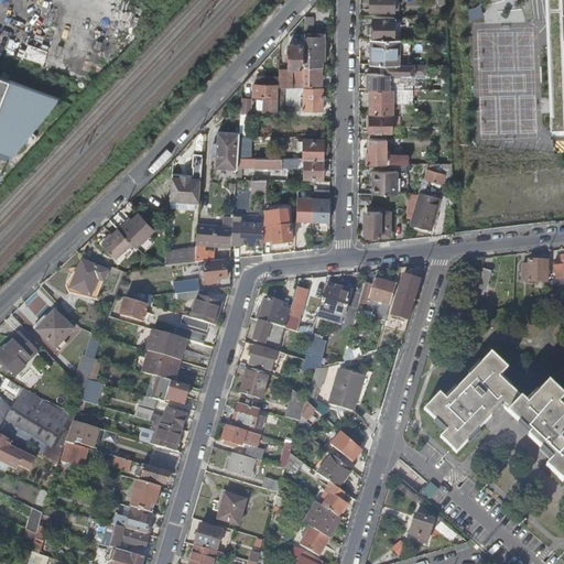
[(370,0),(370,10),(393,10),(393,0),(370,0)]
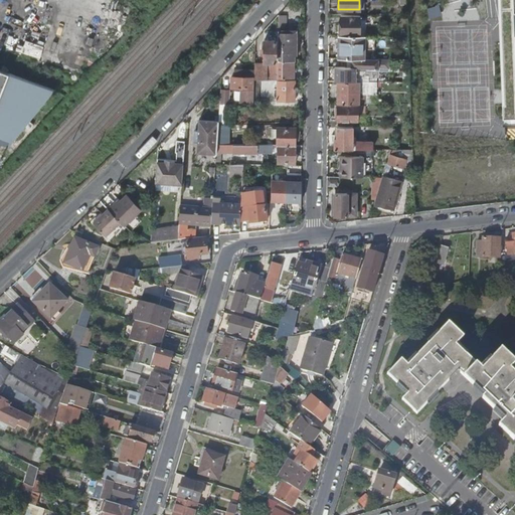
[(514,0),(499,0),(505,125),(514,124),(514,0)]
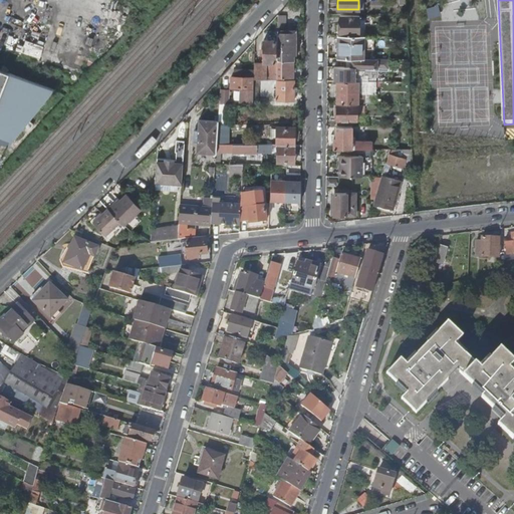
[(430,17),(441,13),(438,4),(427,7),(430,17)]
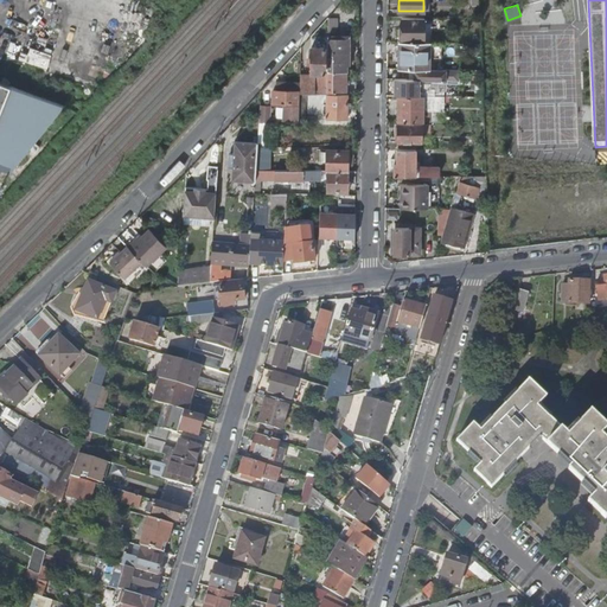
[(425,18),(402,18),(402,40),(425,40),(425,18)]
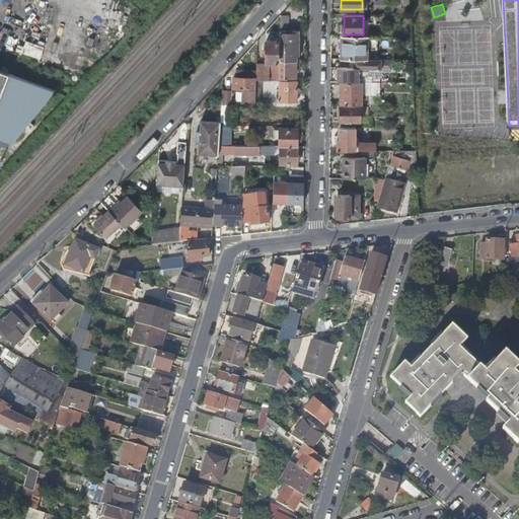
[(287,42),(295,42),(295,33),(281,33),(280,42),(287,42)]
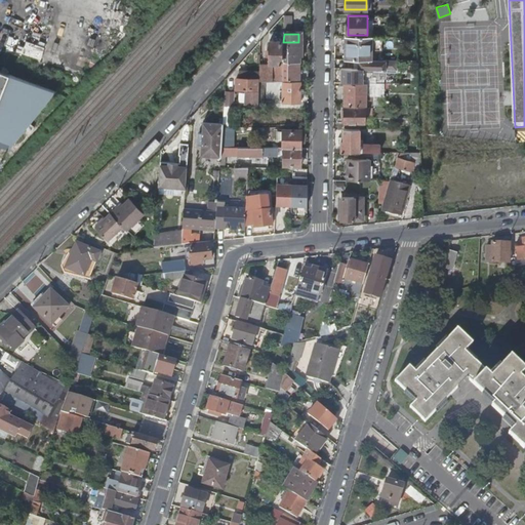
[(349,59),(371,59),(371,36),(345,36),(345,58),(349,59)]
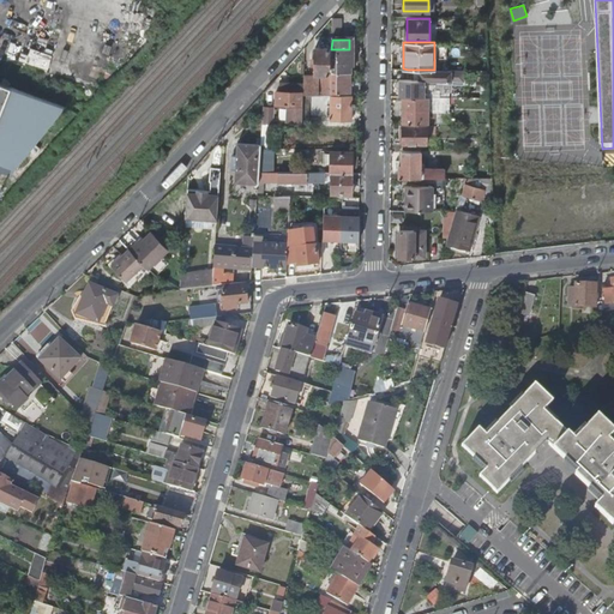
[(323,94),(331,94),(331,72),(329,72),(329,47),(315,47),(314,73),(323,73),(321,85),(319,85),(319,76),(304,76),(304,91),(304,94),(323,94)]
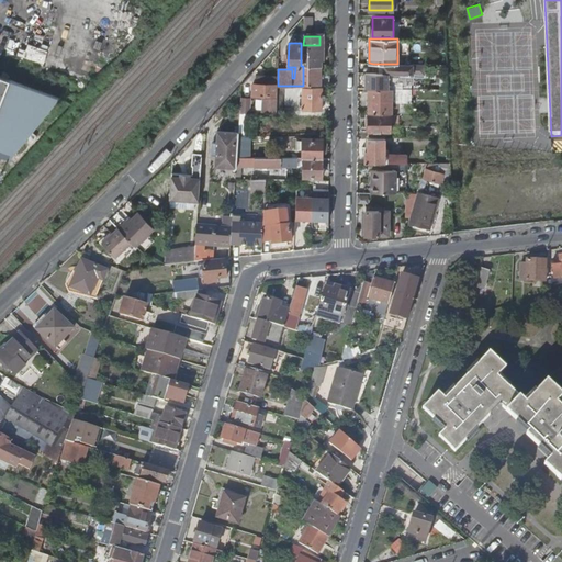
[(308,83),(311,83),(321,83),(321,48),(311,48),(308,48),(308,83)]
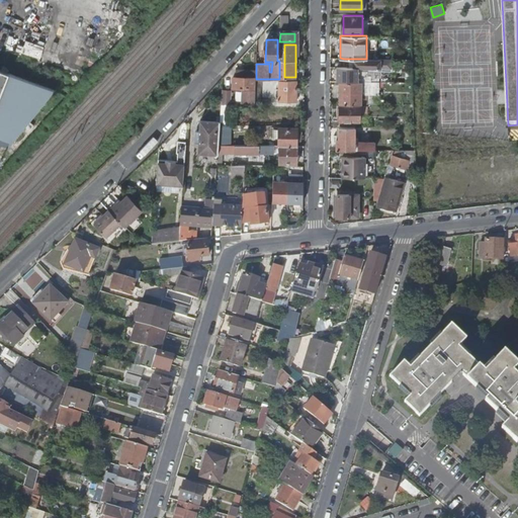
[(0,139),(7,142),(56,86),(0,66),(0,139)]
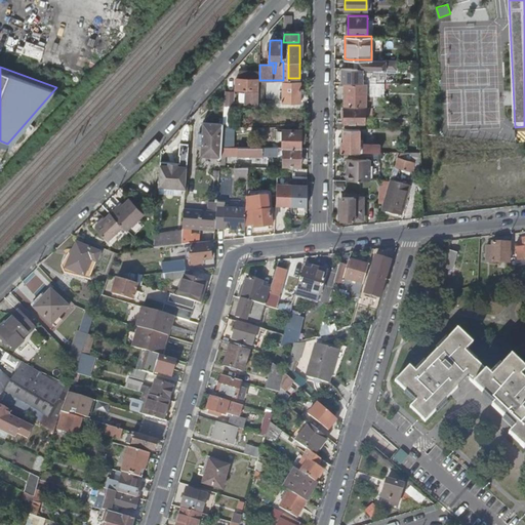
[(362,82),(365,82),(375,82),(375,75),(366,75),(366,76),(363,76),(363,68),(340,68),(340,80),(362,80),(362,82)]
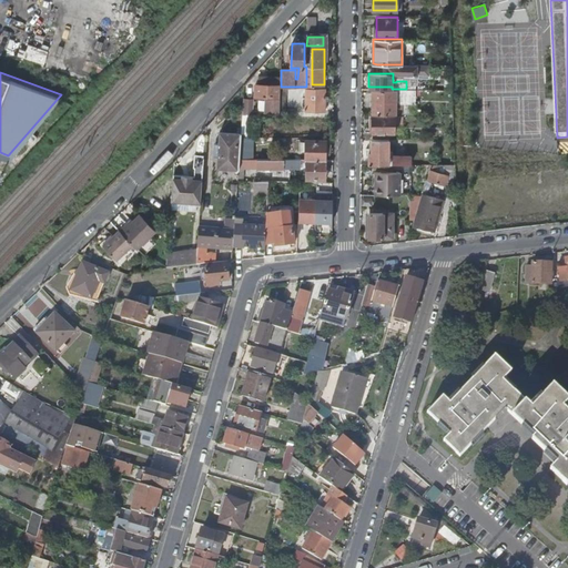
[(254,95),(281,97),(281,87),(281,84),(255,84),(254,95)]
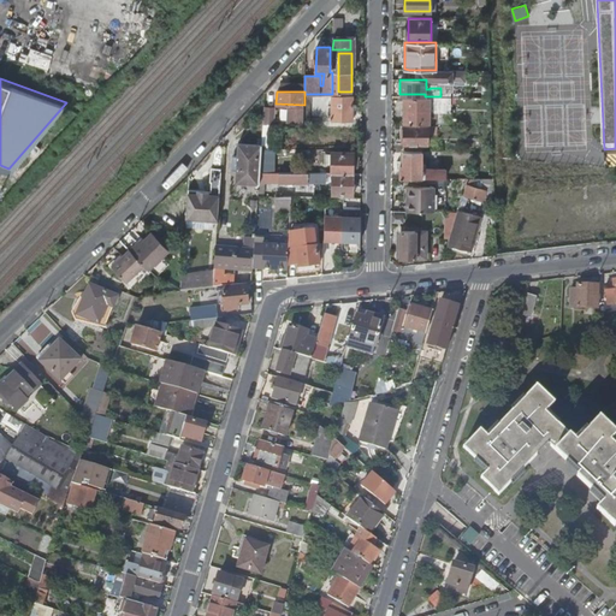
[(303,124),(319,124),(320,118),(311,118),(312,101),(324,101),(324,94),(304,94),(304,105),(303,124)]
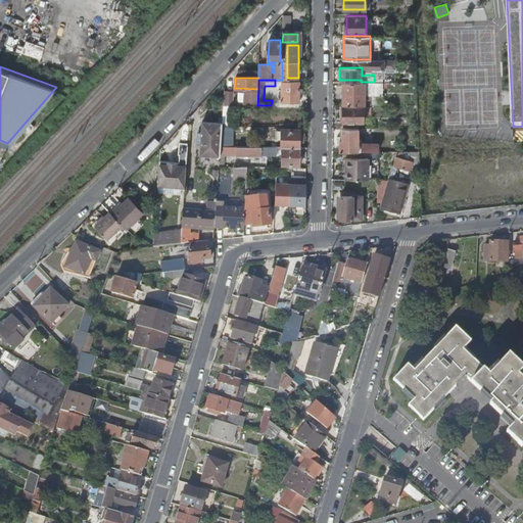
[(299,100),(299,81),(289,81),(282,80),(282,100),(299,100)]
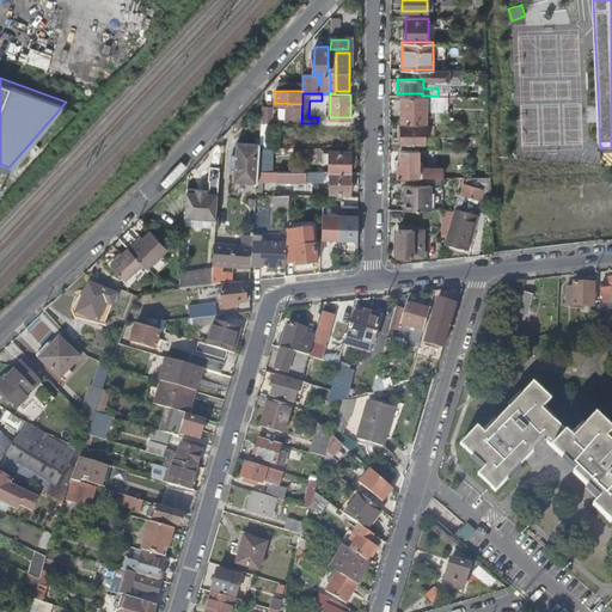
[(401,123),(426,123),(426,96),(422,96),(402,96),(401,123)]
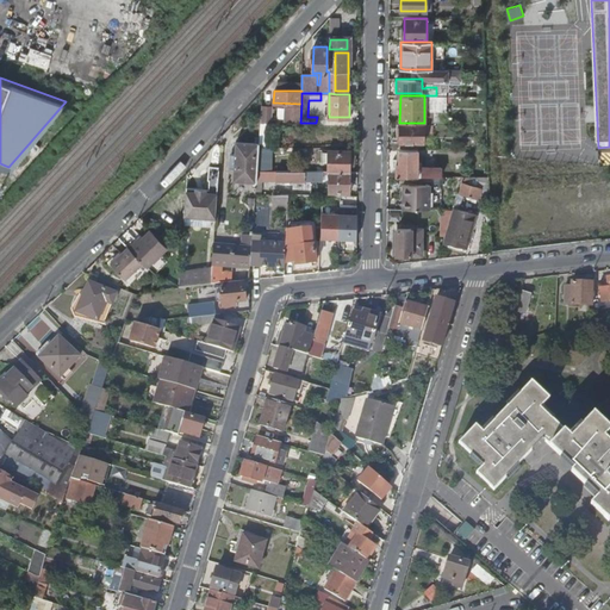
[(261,123),(272,123),(272,107),(262,106),(261,123)]
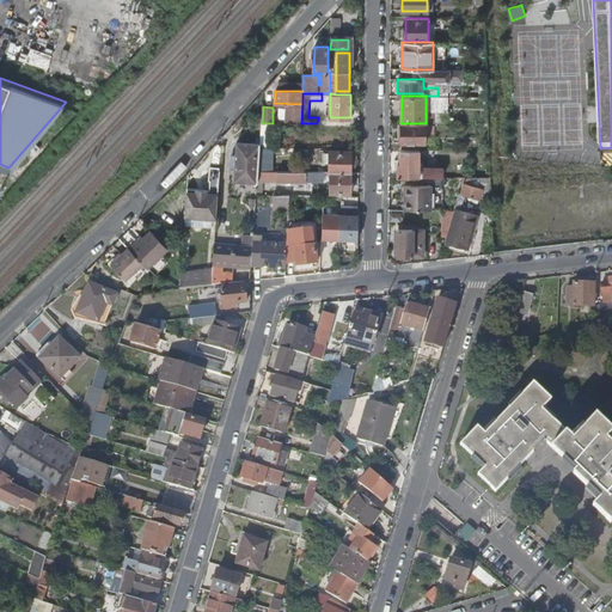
[(402,142),(418,142),(424,142),(424,133),(433,133),(433,124),(401,124),(401,142),(402,142)]
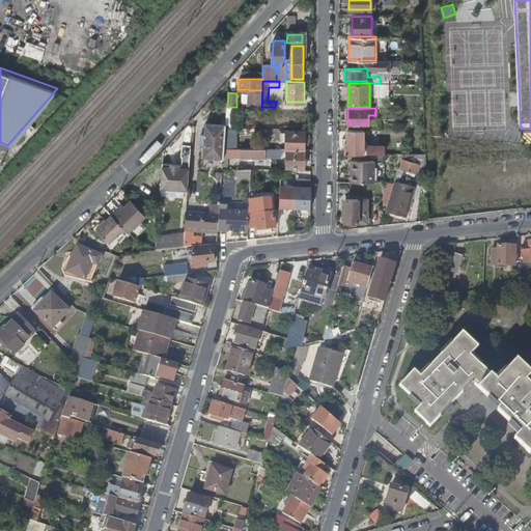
[(224,148),(225,128),(225,124),(205,122),(205,134),(201,133),(200,145),(204,145),(203,157),(223,157),(224,148)]
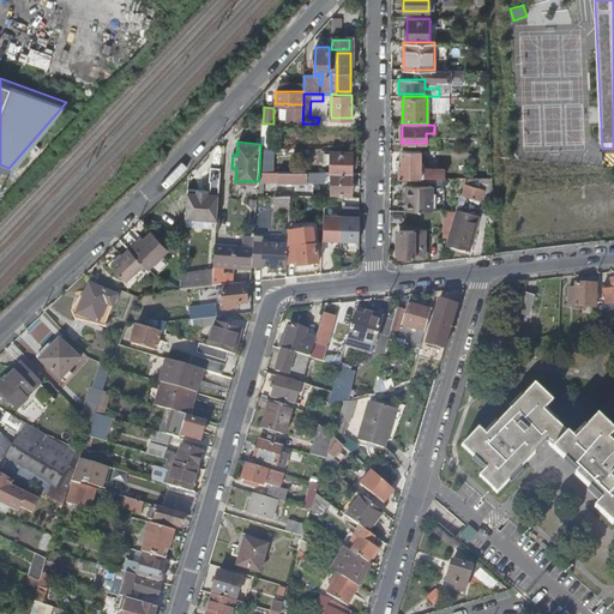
[(420,178),(420,150),(402,150),(402,164),(398,164),(398,176),(405,176),(420,178)]
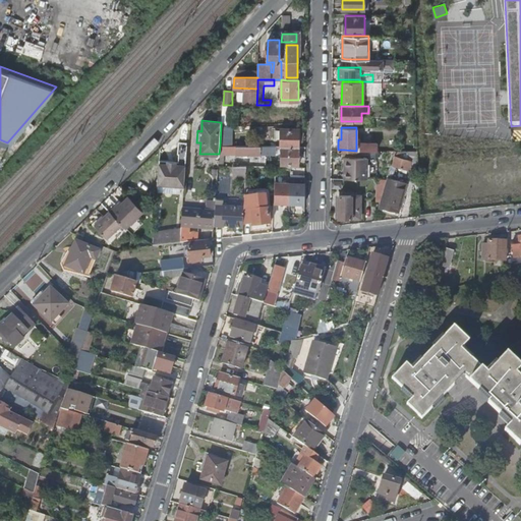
[(281,146),(298,146),(299,139),(299,135),(299,128),(280,128),(280,146),(281,146)]
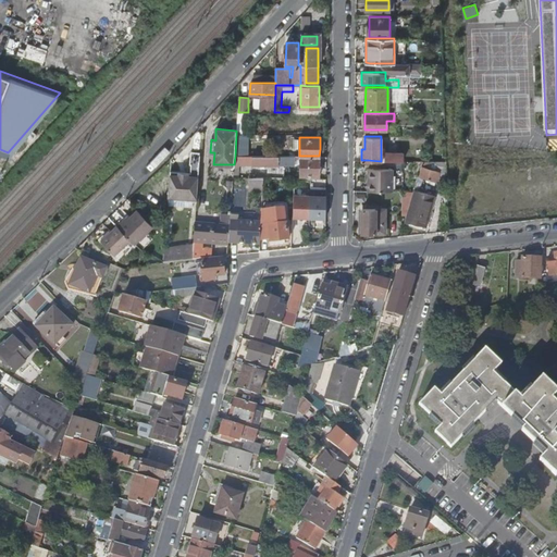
[(288,156),(235,156),(234,164),(277,164),(279,163),(288,163),(288,156)]
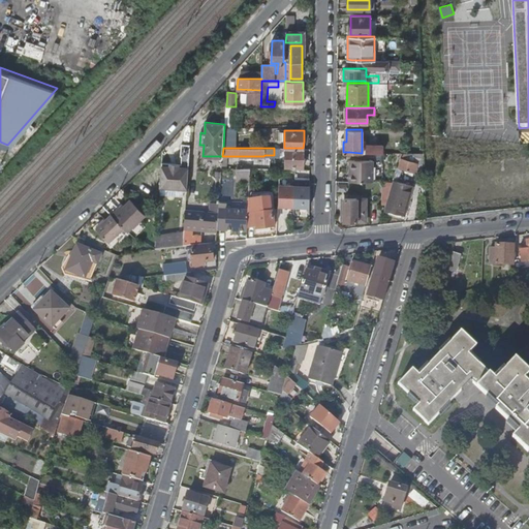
[(303,156),(303,148),(285,148),(285,166),(303,167),(303,160),(303,156)]
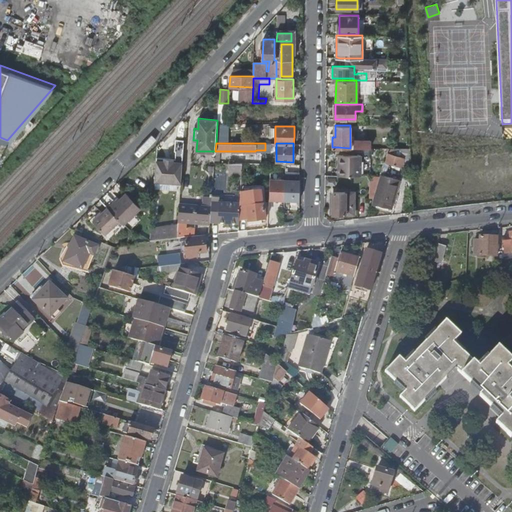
[(360,175),(360,148),(350,148),(338,147),(338,175),(360,175)]
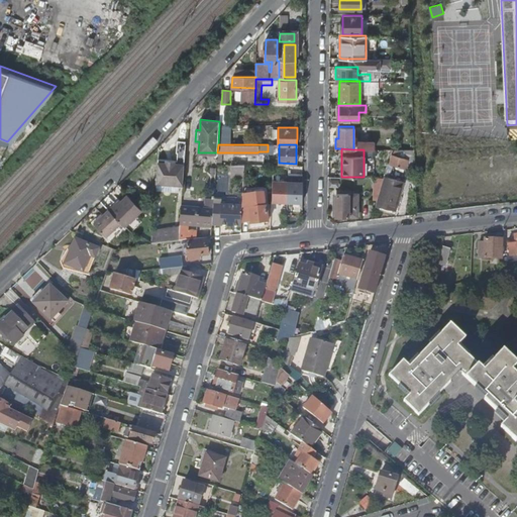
[(407,160),(391,156),(389,164),(404,168),(407,160)]
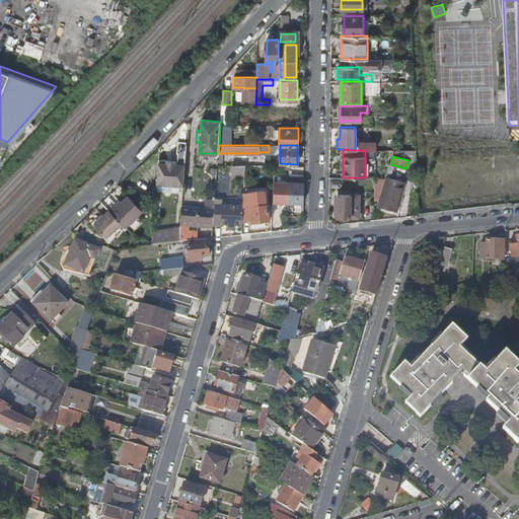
[(158,162),(157,182),(169,183),(170,163),(158,162)]
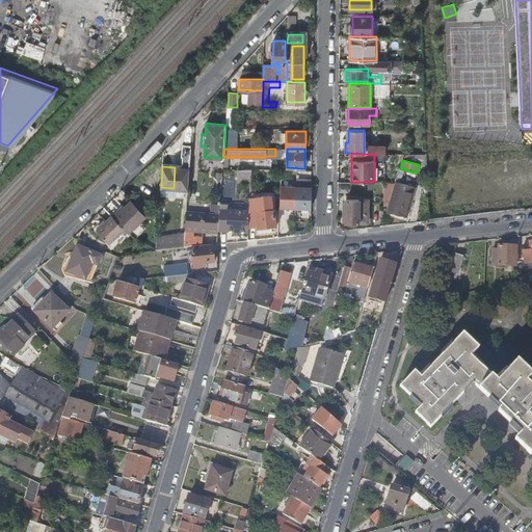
[(175,167),(174,188),(184,188),(186,167),(175,167)]
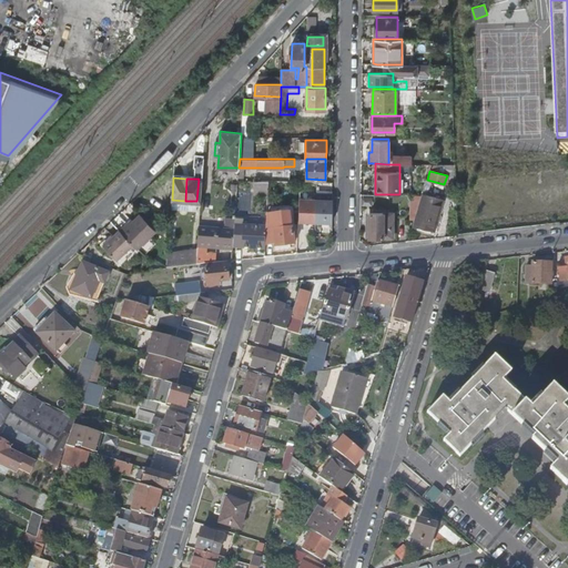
[(267,193),(269,181),(254,181),(254,193),(267,193)]
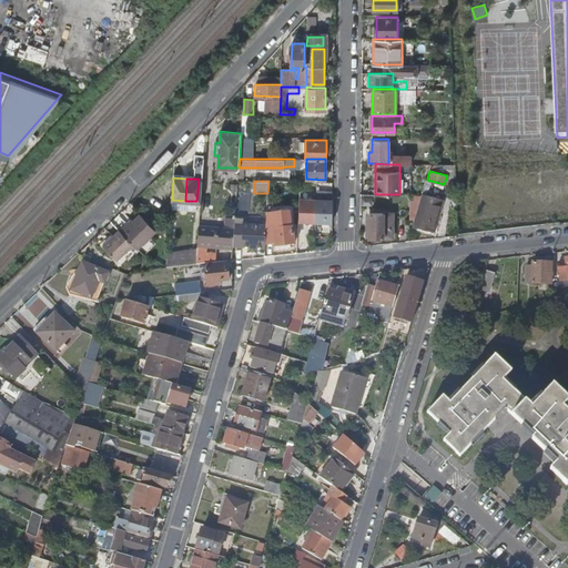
[(414,220),(421,196),(412,195),(411,221),(414,220)]
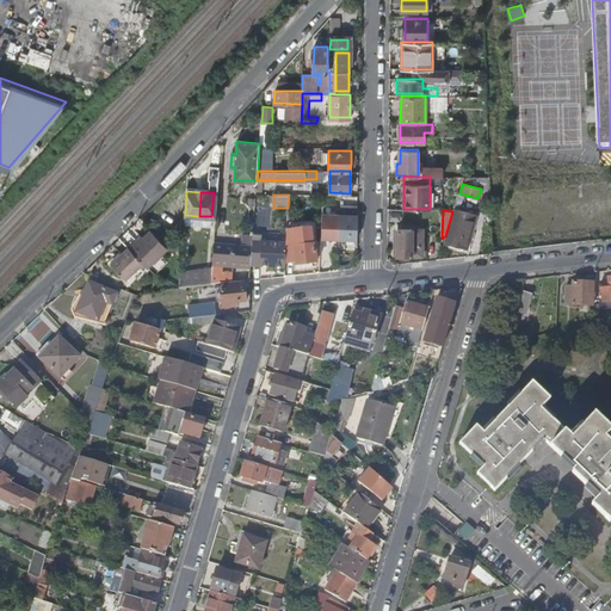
[(445,236),(443,242),(463,248),(470,226),(461,222),(463,213),(452,210),(452,211),(445,236)]
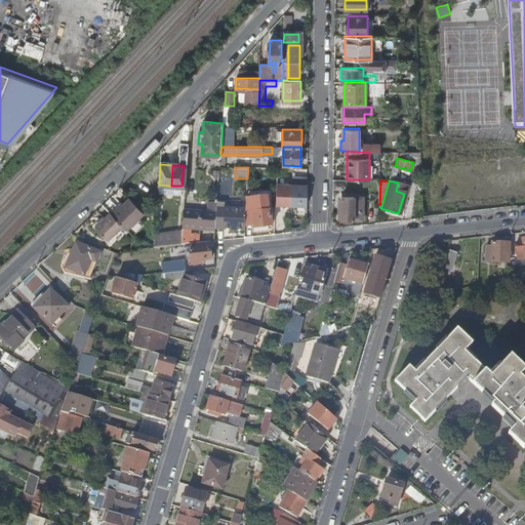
[(291,184),(277,184),(276,205),(291,205),(291,184)]
